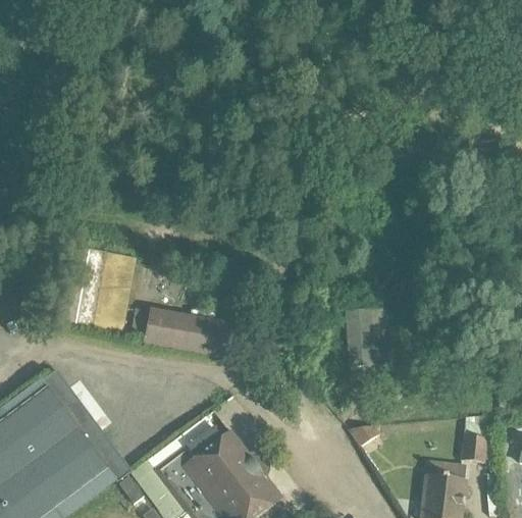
[(128,340),(131,327),(123,326),(136,258),(106,252),(71,246),(57,327),(128,340)]
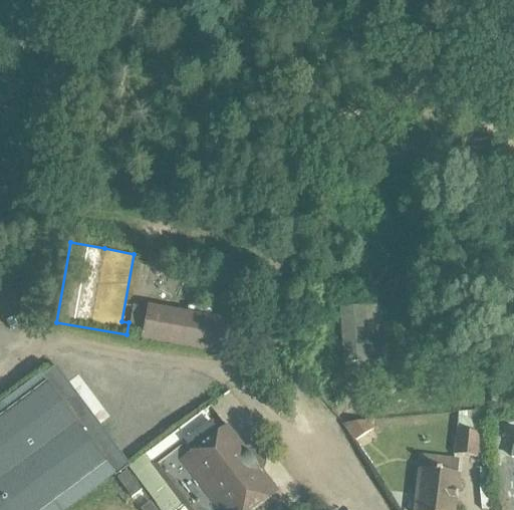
[(388,300),(343,301),(344,361),(389,361),(388,300)]
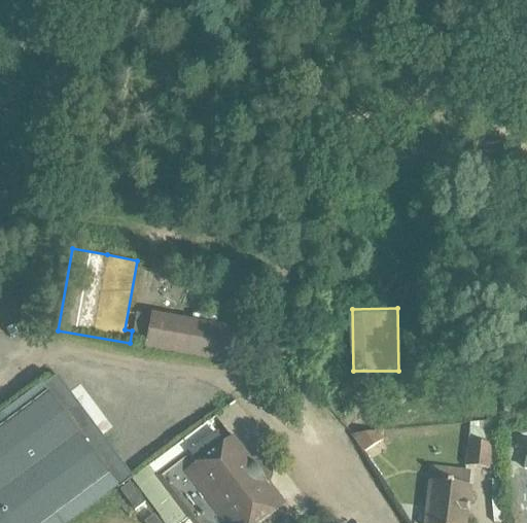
[(132,330),(130,343),(226,360),(232,329),(136,312),(132,330)]
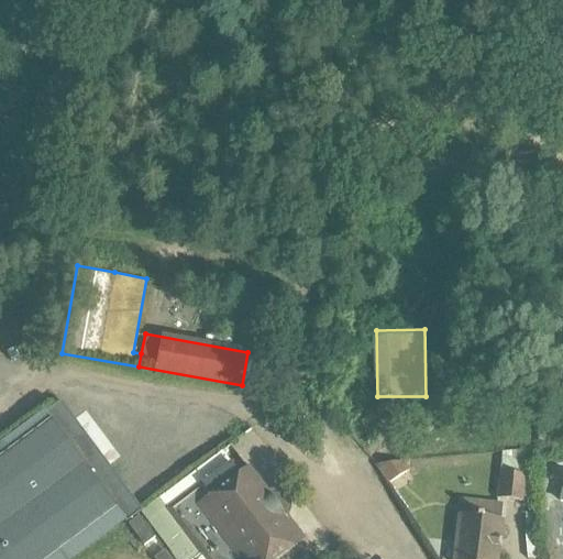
[(48,558),(117,508),(50,423),(0,459),(0,558),(48,558)]
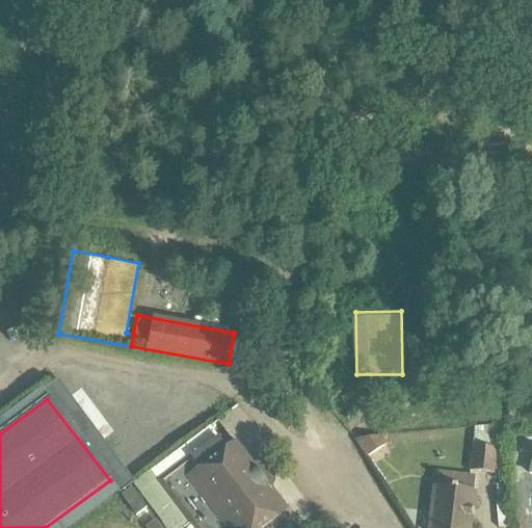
[(505,475),(506,464),(502,423),(474,420),(468,469),(494,472),(493,482),(496,482),(498,527),(510,527),(507,476),(505,475)]
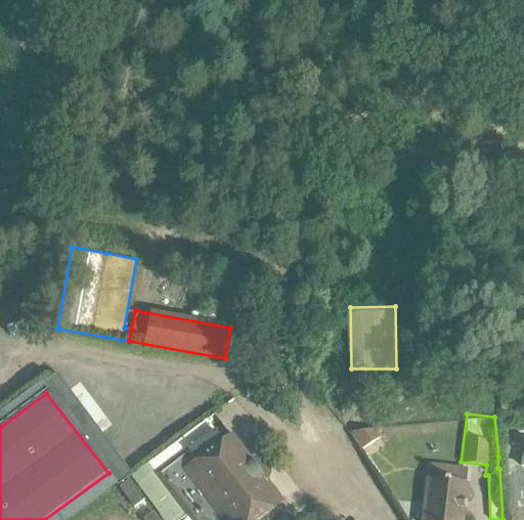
[(143,489),(213,436),(217,434),(206,419),(132,473),(143,489)]
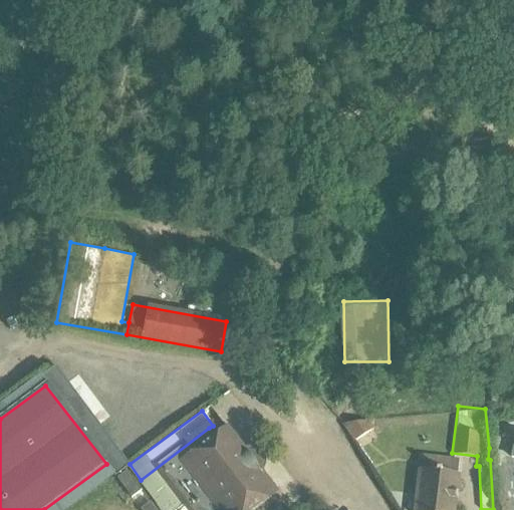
[(402,417),(343,422),(353,439),(372,428),(403,425),(402,417)]
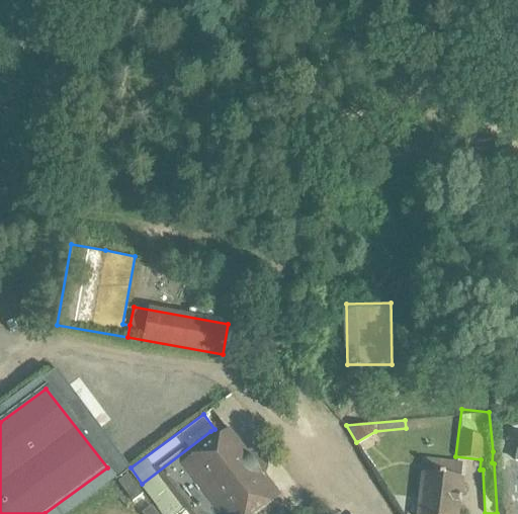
[(214,513),(250,513),(273,497),(276,494),(228,430),(216,439),(179,466),(214,513)]
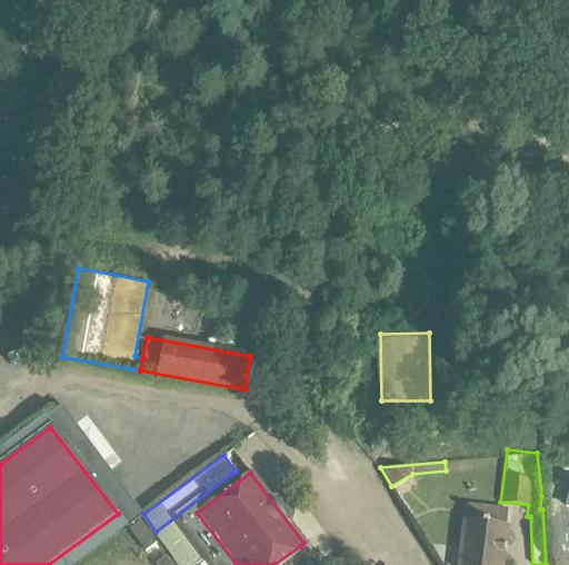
[(231,474),(156,532),(179,564),(236,564),(197,513),(237,483),(231,474)]
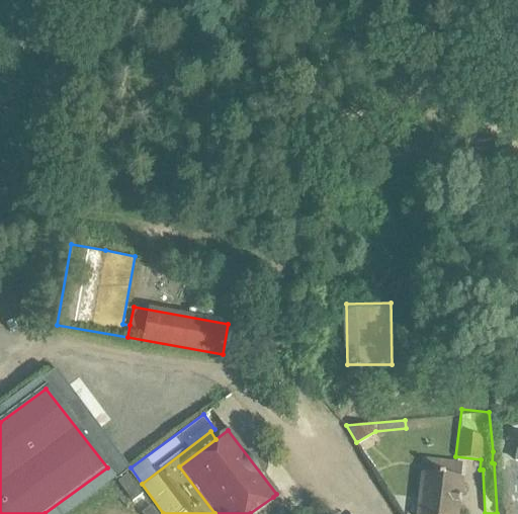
[(261,474),(263,472),(266,467),(266,464),(267,461),(266,457),(265,455),(262,451),(260,449),(257,448),(255,447),(251,447),(248,447),(246,448),(244,450),(261,474)]
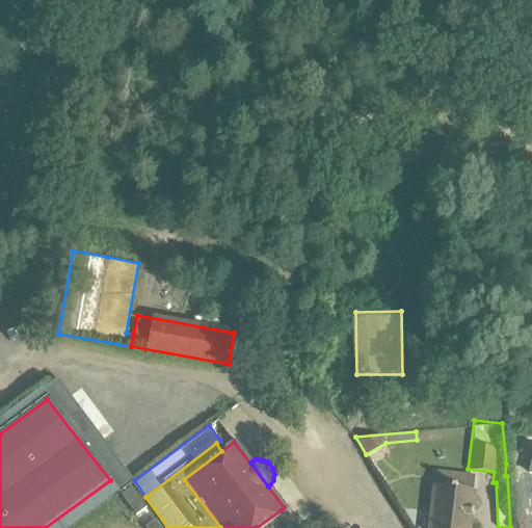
[(471,527),(473,515),(470,513),(470,506),(474,507),(476,489),(473,489),(475,473),(437,469),(436,484),(431,483),(426,527),(471,527)]
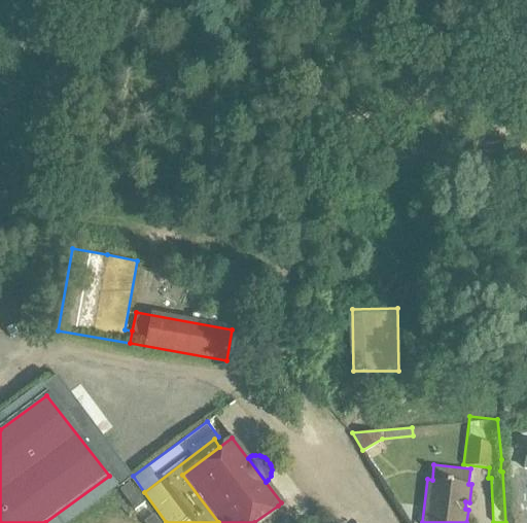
[(254,522),(282,522),(287,519),(278,506),(254,522)]
